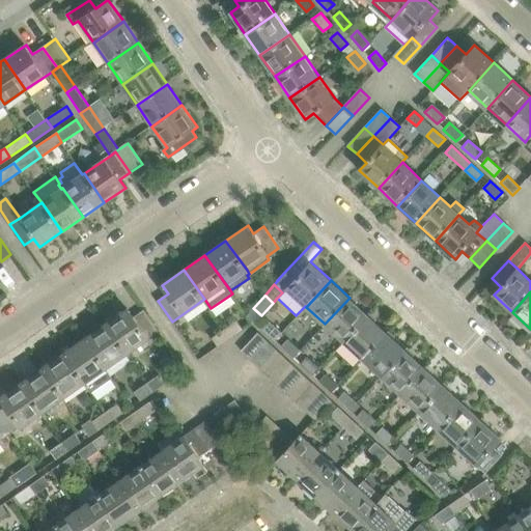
[(343,342),(368,315),(350,298),(325,324),(343,342)]
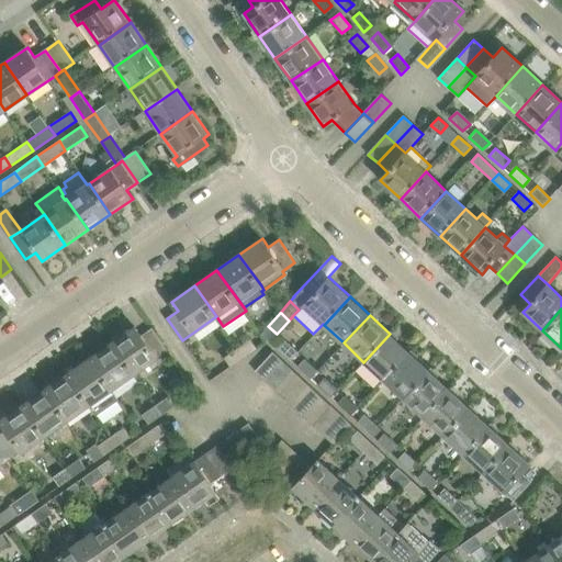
[(112,343),(134,373),(168,350),(153,328),(142,335),(136,326),(112,343)]
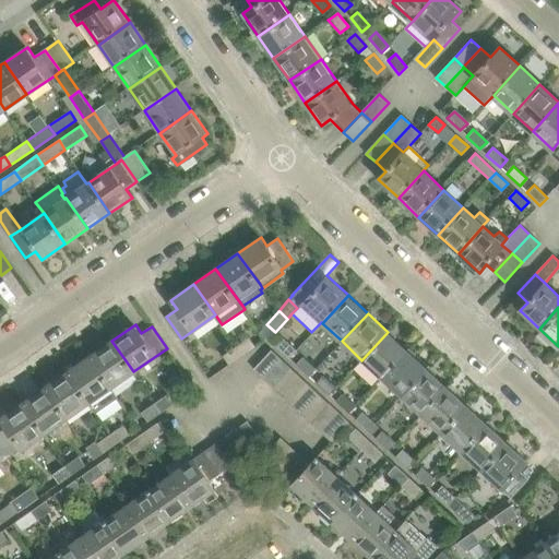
[(381,379),(407,351),(388,332),(361,360),(381,379)]
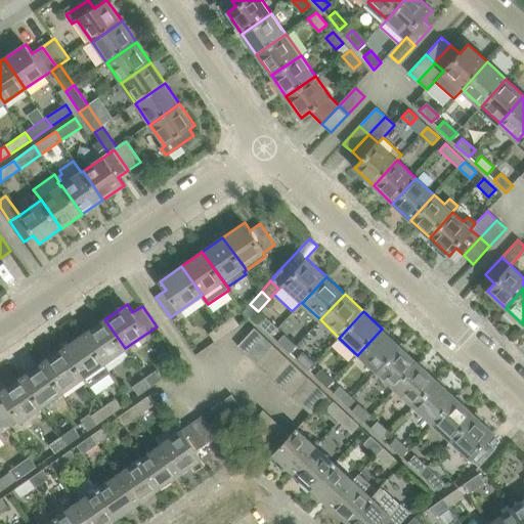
[(233,316),(222,324),(228,333),(238,324),(233,316)]
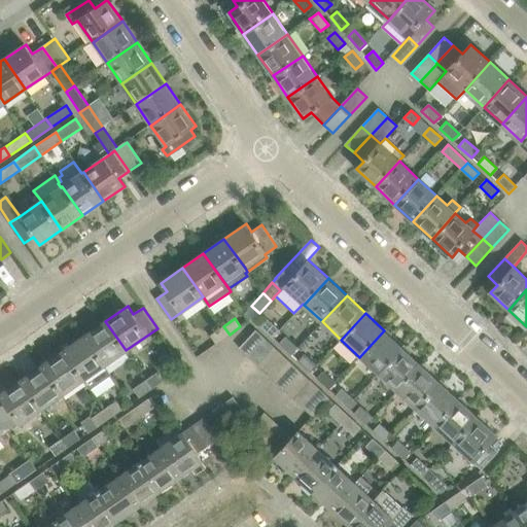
[(260,326),(273,338),(279,330),(267,319),(260,326)]
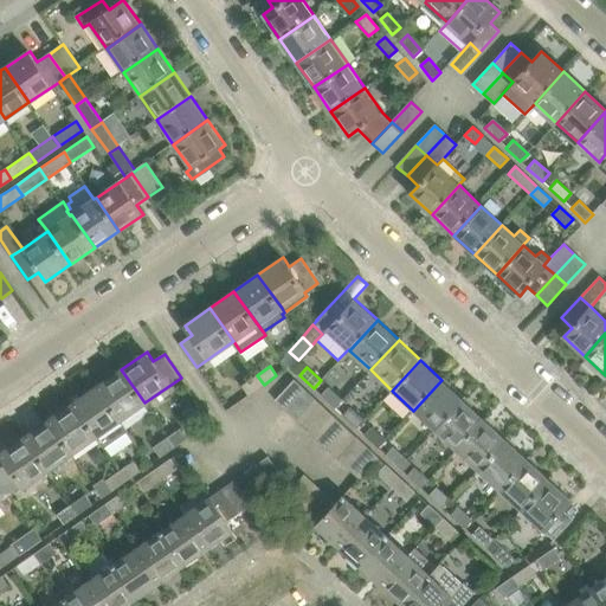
[(121,420),(144,403),(121,369),(97,387),(121,420)]
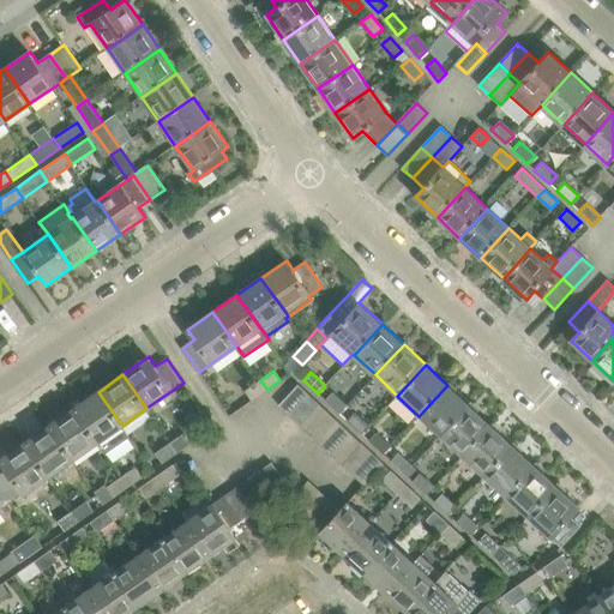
[(260,380),(244,391),(251,401),(268,390),(260,380)]
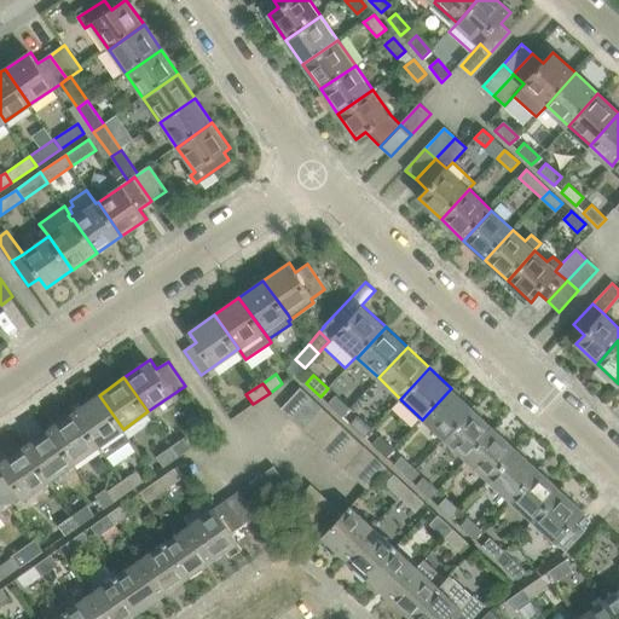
[(293,420),(313,398),(302,387),(282,409),(293,420)]
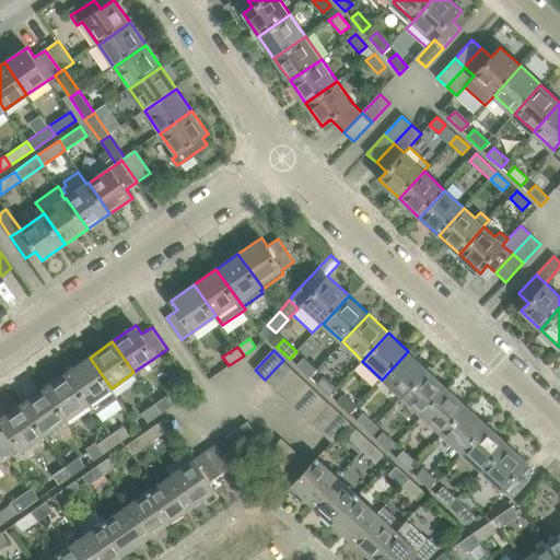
[(401,397),(428,370),(408,351),(382,380),(401,397)]
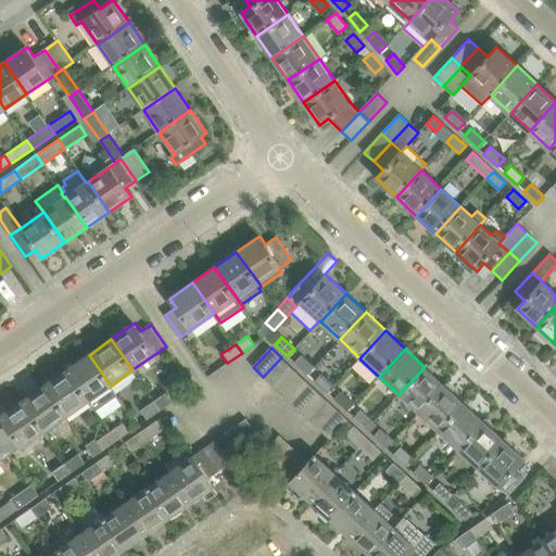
[(301,354),(293,362),(306,374),(314,367),(301,354)]
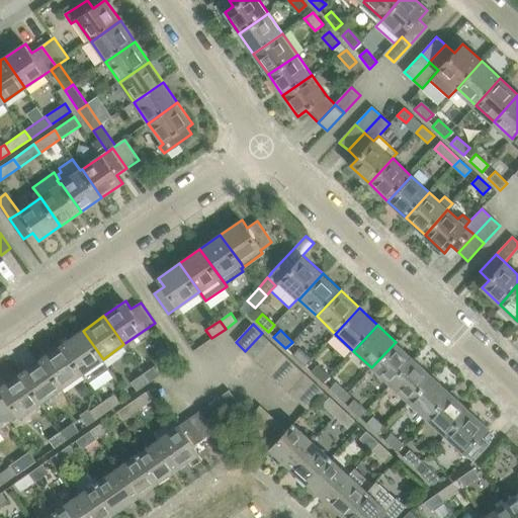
[(109,368),(103,359),(83,331),(63,345),(83,372),(89,382),(109,368)]
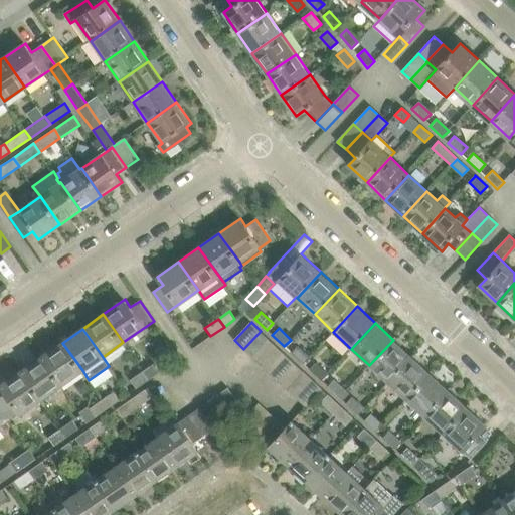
[(252,357),(270,339),(261,331),(243,349),(252,357)]
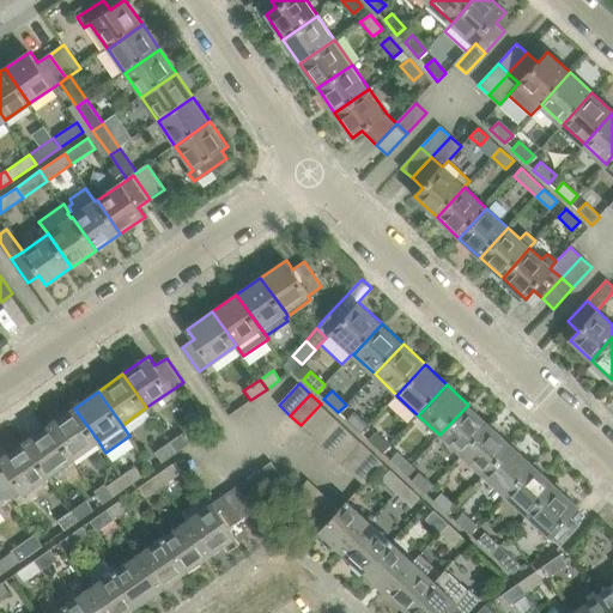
[(311,435),(331,413),(321,404),(301,425),(311,435)]
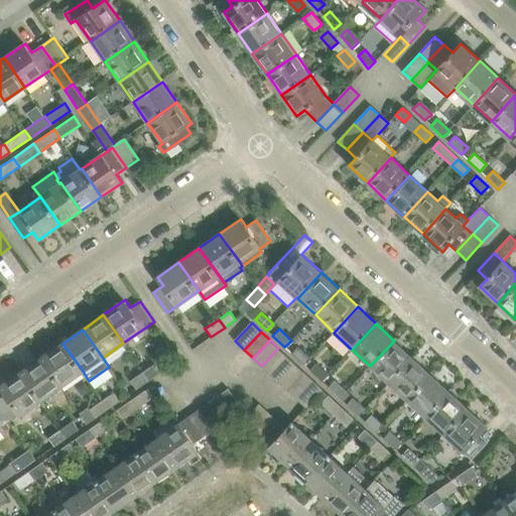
[(388,383),(412,357),(394,341),(370,366),(388,383)]
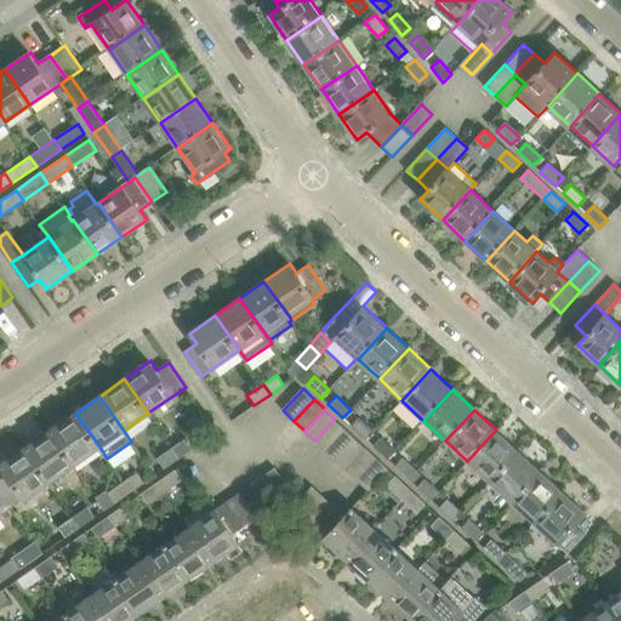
[(74,465),(100,446),(75,414),(50,431),(74,465)]
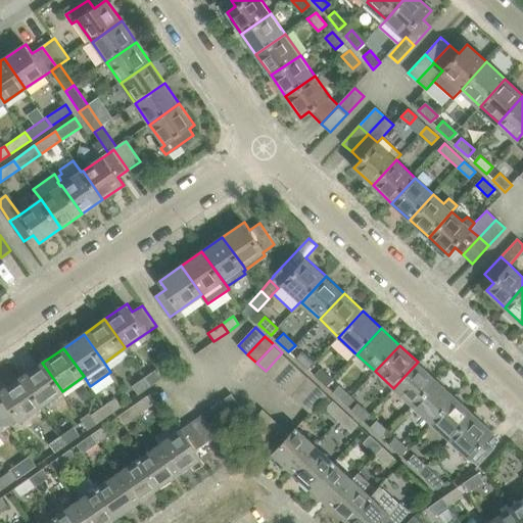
[(314,363),(301,350),(294,358),(306,369),(314,363)]
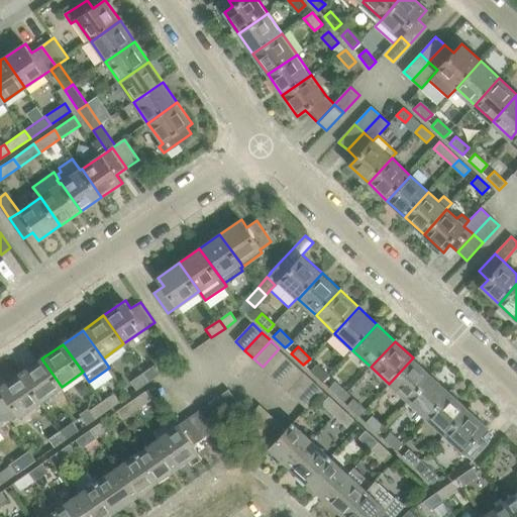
[(271,375),(288,356),(279,348),(263,367),(271,375)]
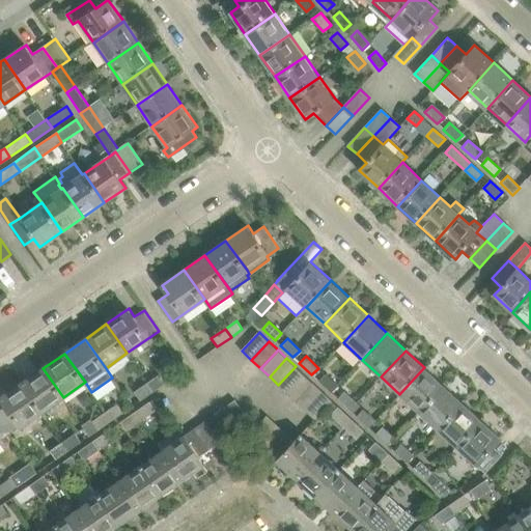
[(287,394),(305,374),(296,366),(278,385),(287,394)]
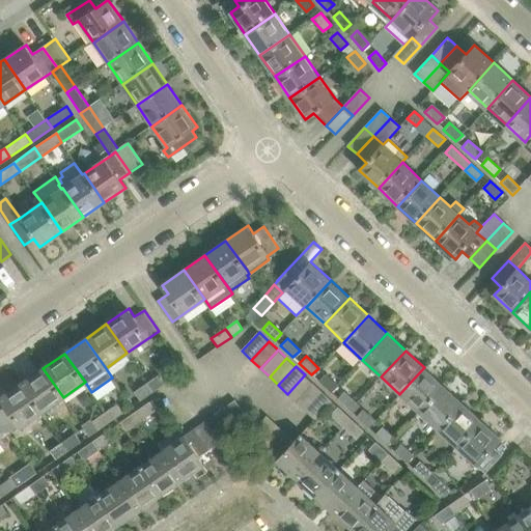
[(419,412),(443,385),(424,367),(399,394),(419,412)]
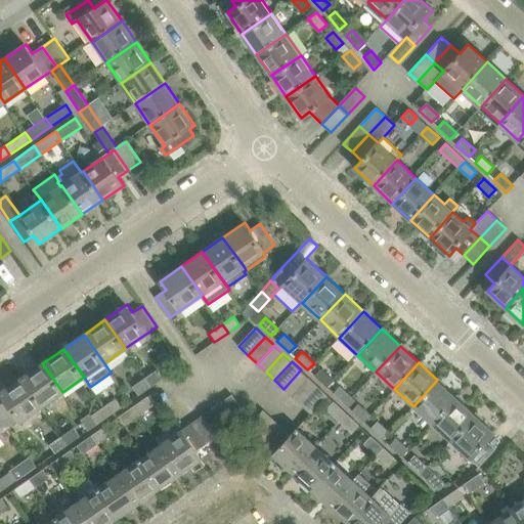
[(41,406),(62,392),(42,363),(20,379),(41,406)]
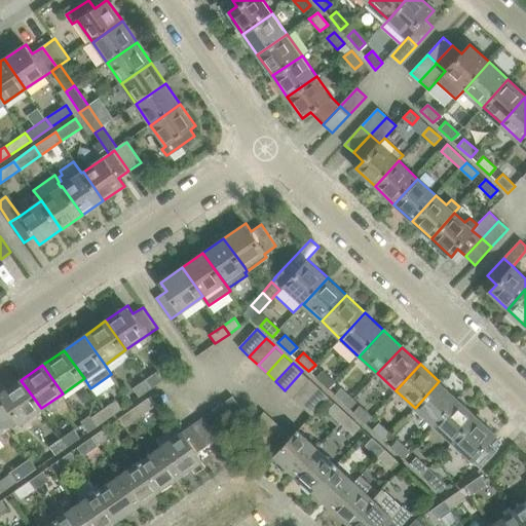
[(322,370),(314,377),(328,388),(334,382),(322,370)]
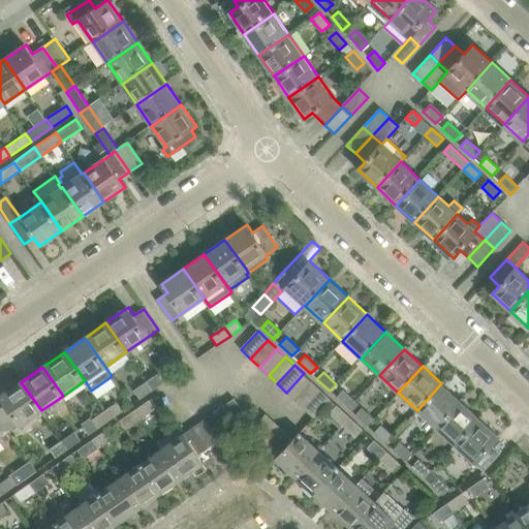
[(158,373),(147,381),(153,390),(164,381),(158,373)]
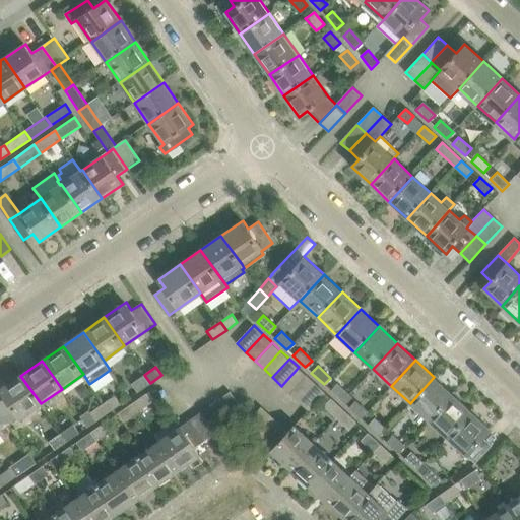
[(290,393),(307,375),(299,367),(281,386),(290,393)]
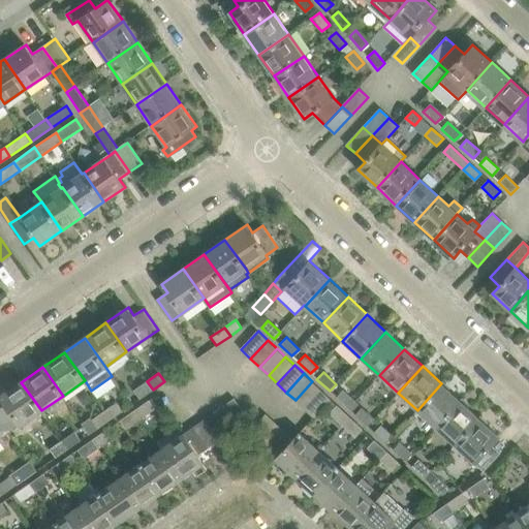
[(147,381),(145,382),(139,375),(130,382),(135,390),(133,391),(139,399),(153,390),(147,381)]
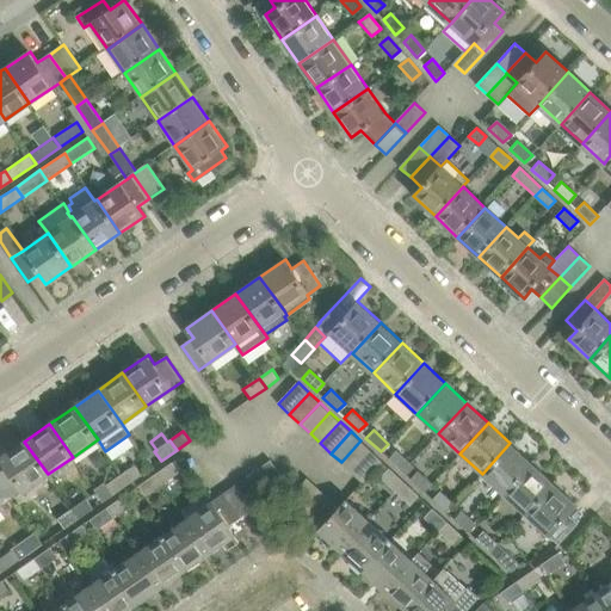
[(352,473),(371,451),(360,440),(341,462),(352,473)]
